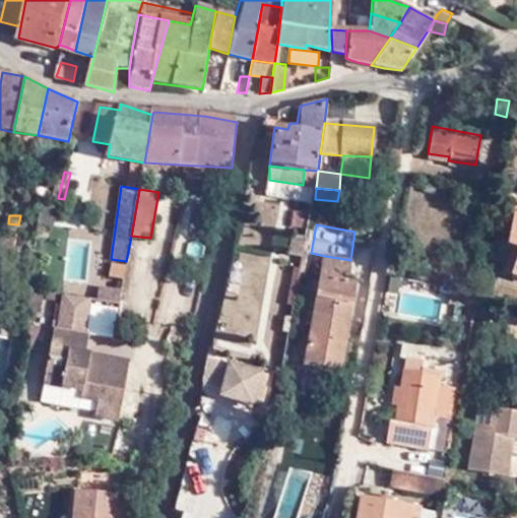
[(306,254),(309,237),(296,235),(292,253),(306,254)]
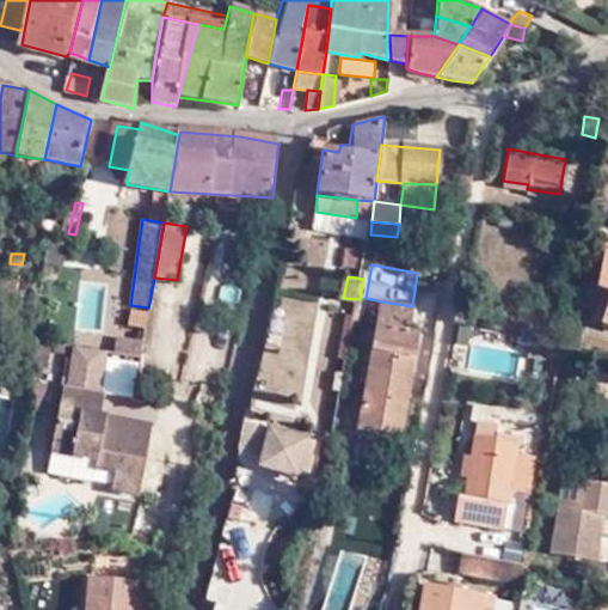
[(417,307),(412,306),(382,302),(361,428),(405,437),(423,333),(412,331),(417,307)]
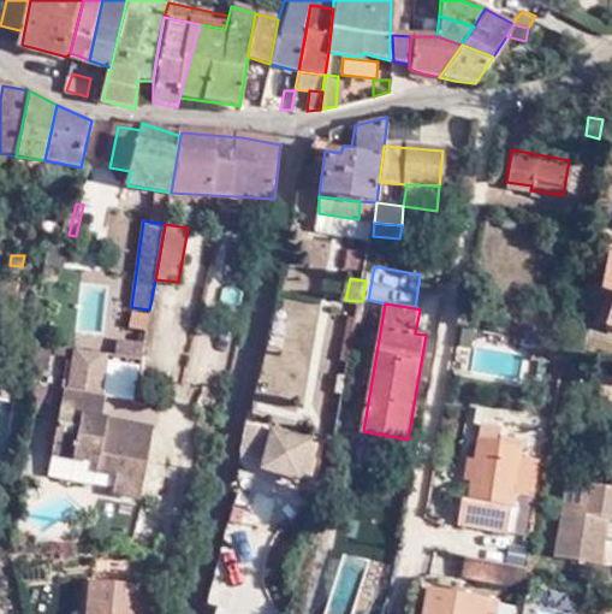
[(12,320),(0,318),(0,336),(10,338),(12,320)]
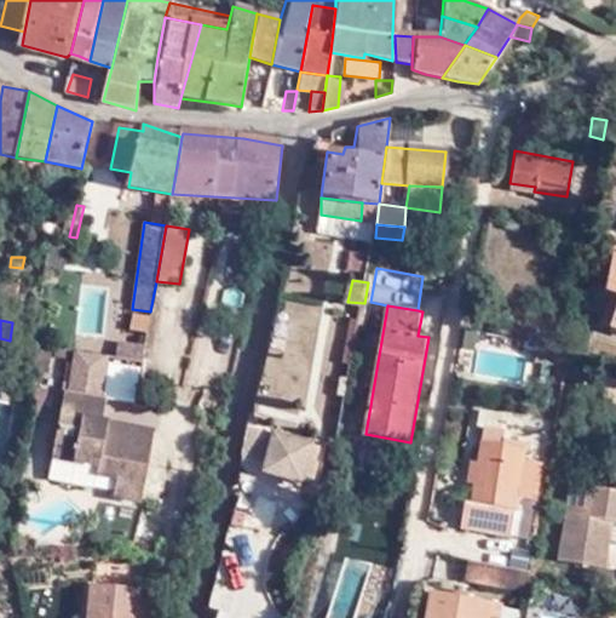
[(226,324),(206,321),(205,333),(224,337),(226,324)]
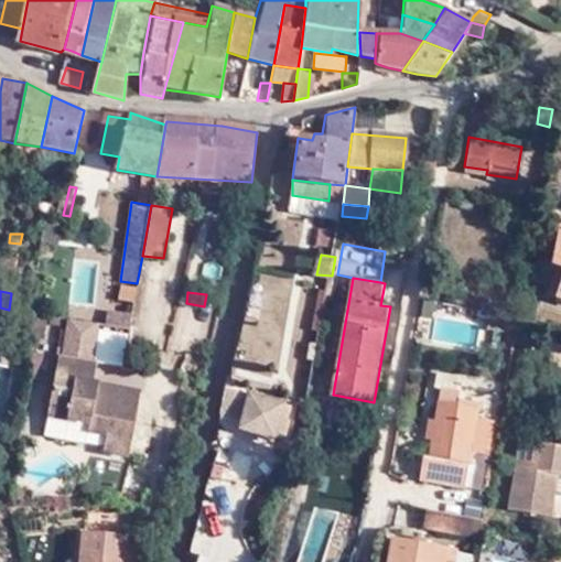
[(104,328),(129,334),(133,317),(108,311),(104,328)]
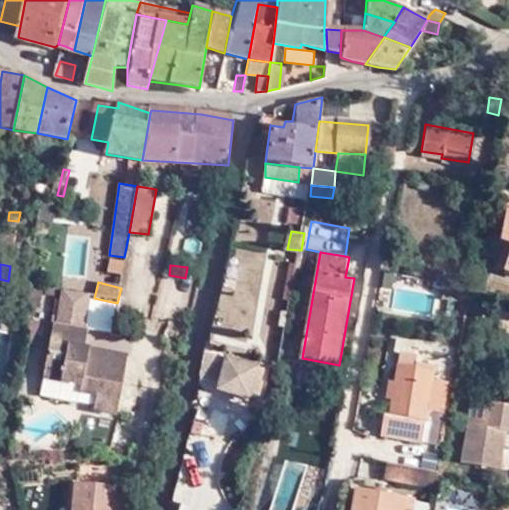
[(467,303),(467,305),(466,313),(480,316),(481,306),(467,303)]
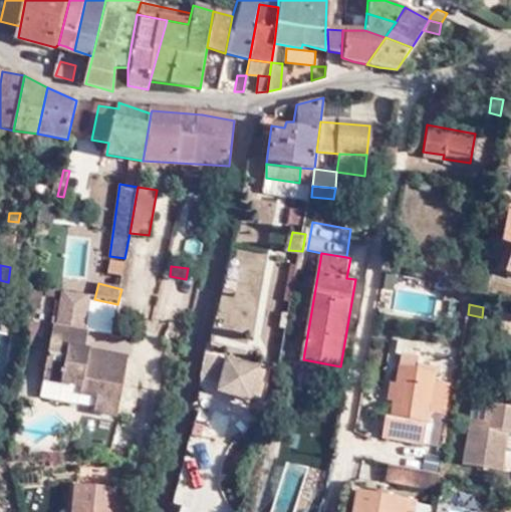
[(510,314),(505,313),(502,333),(510,334),(510,314)]
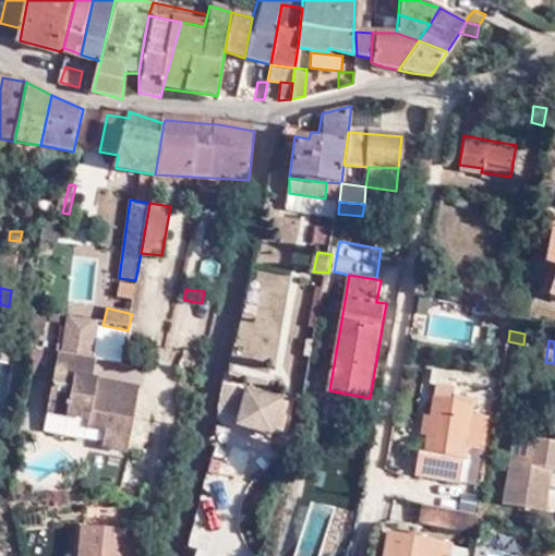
[(95,379),(98,358),(60,351),(49,411),(91,419),(88,425),(107,430),(104,446),(130,451),(142,388),(117,384),(116,390),(98,386),(99,381),(95,379)]
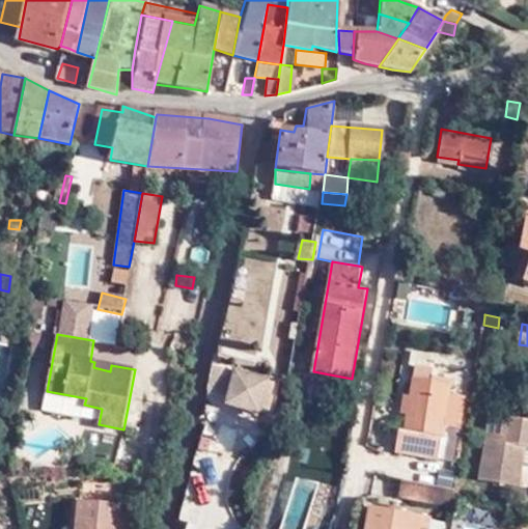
[(279,377),(209,359),(209,386),(224,390),(223,395),(266,408),(270,391),(275,392),(279,377)]
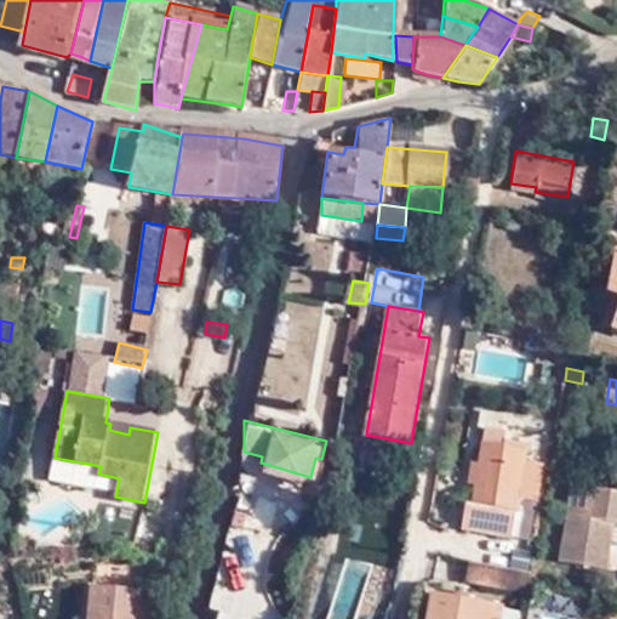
[(130,427),(110,424),(109,430),(129,435),(130,427)]
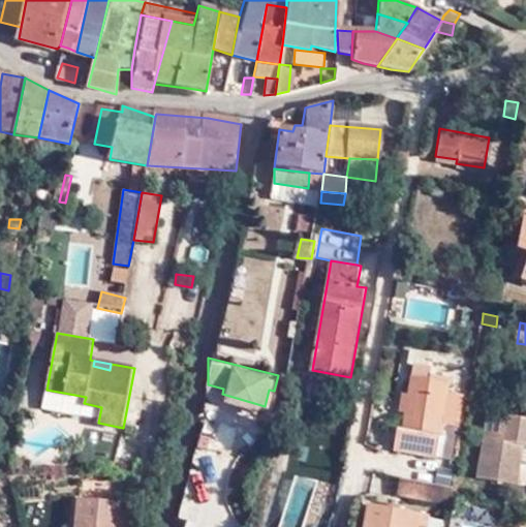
[(412,363),(410,376),(429,378),(429,373),(430,367),(412,363)]
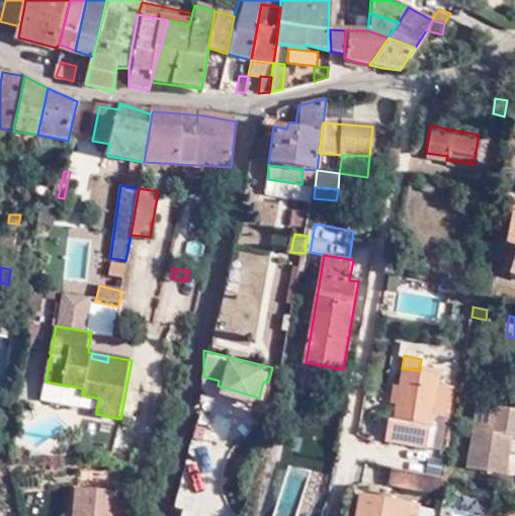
[(387,437),(449,448),(454,416),(433,413),(434,403),(437,383),(440,369),(420,365),(420,370),(402,368),(394,418),(389,417),(387,437)]
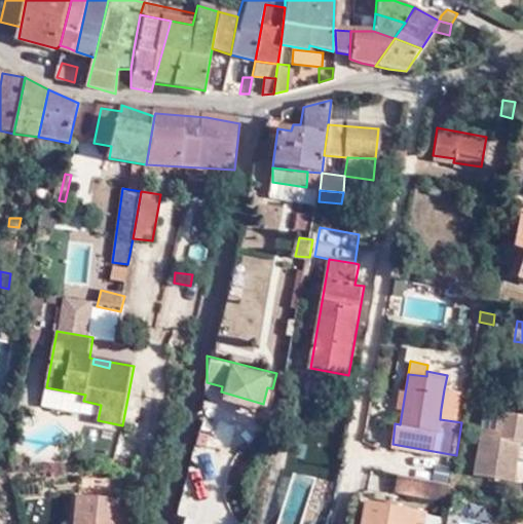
[(267,405),(272,388),(267,387),(263,404),(267,405)]
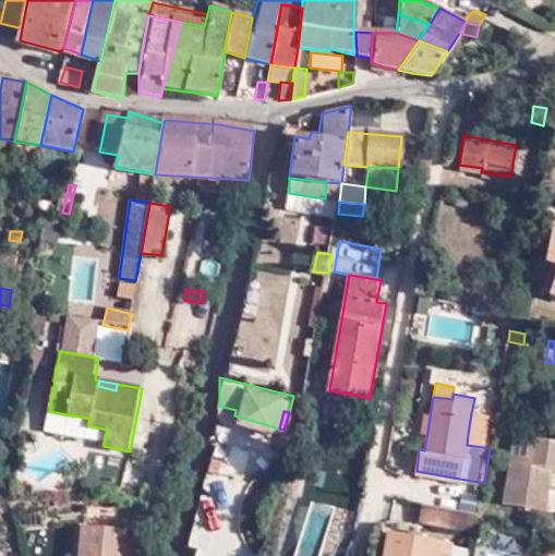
[(471,413),(468,434),(481,435),(485,415),(471,413)]
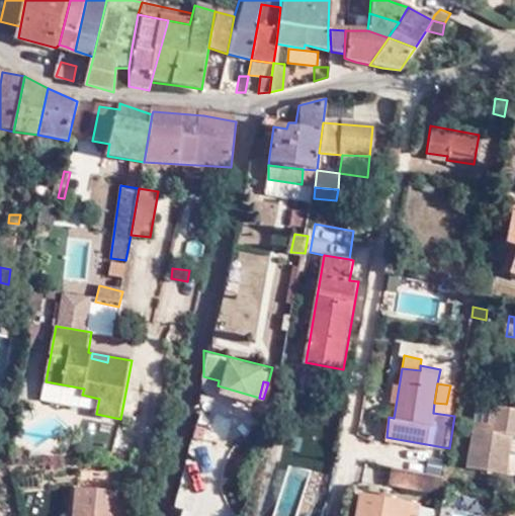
[(494,425),(498,401),(480,399),(476,423),(494,425)]
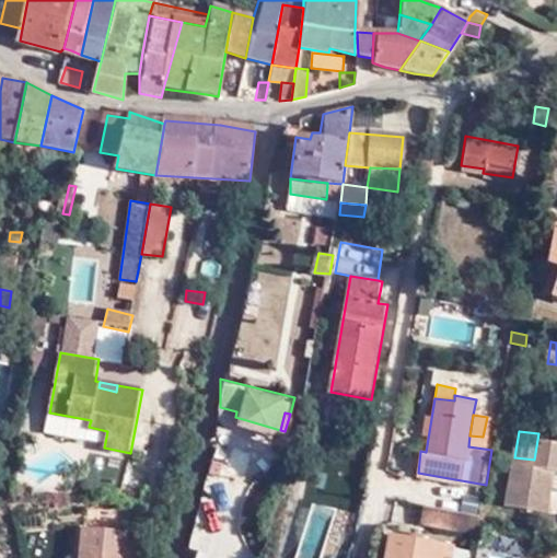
[(556,437),(538,433),(534,460),(514,457),(508,500),(552,507),(556,479),(556,437)]
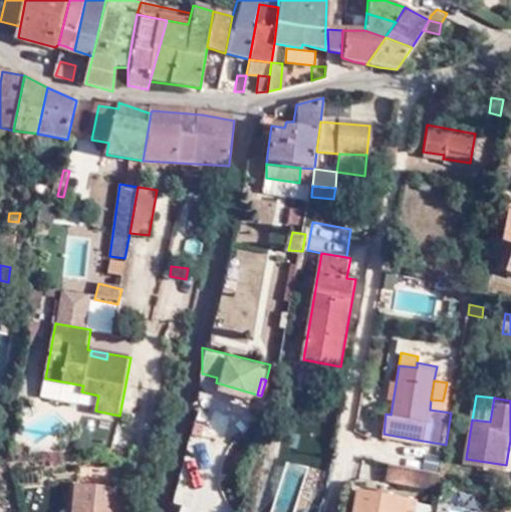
[(286,427),(274,426),(273,438),(284,441),(286,427)]
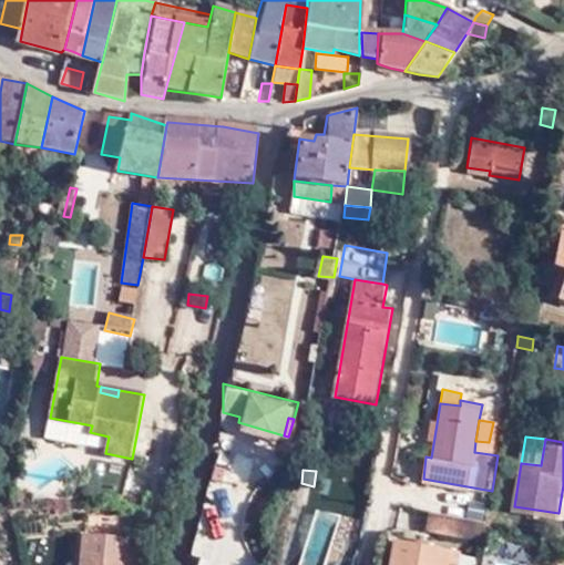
[(488,519),(431,510),(428,528),(485,536),(486,524),(488,519)]
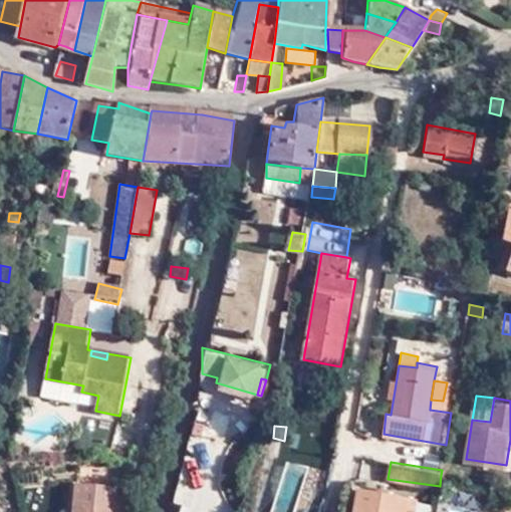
[(65,483),(49,482),(50,495),(64,497),(65,483)]
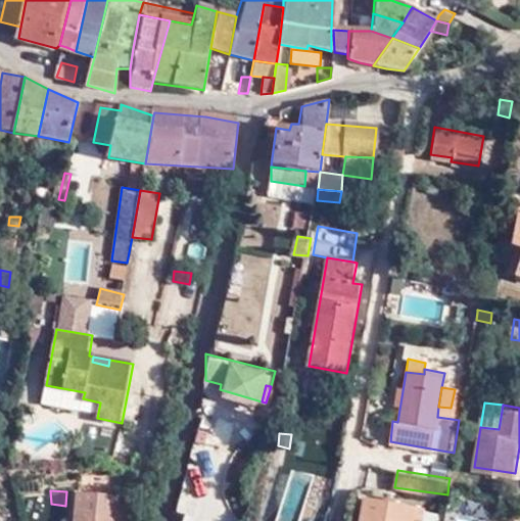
[(114,520),(117,498),(79,495),(77,520),(114,520)]
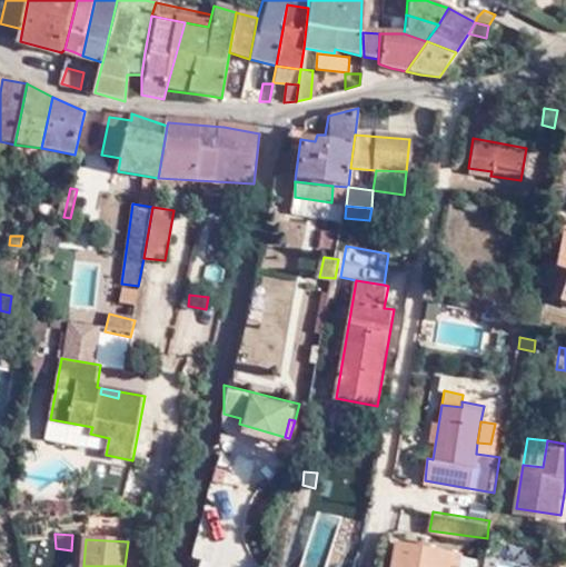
[(460,549),(434,546),(419,544),(398,540),(394,566),(457,566),(459,553),(460,549)]
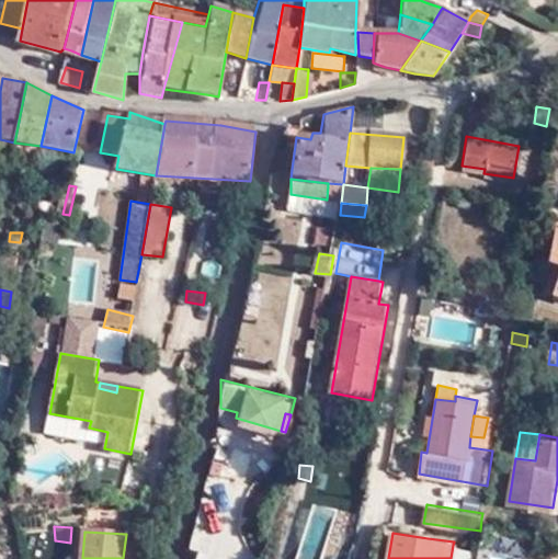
[(467,558),(469,547),(453,545),(451,558),(467,558)]
